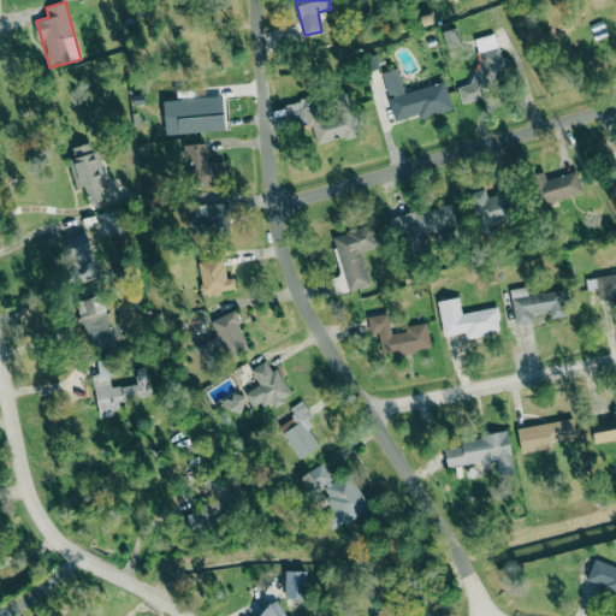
[(474,39),(483,69),(471,71),(474,83),(457,88),(461,101),(509,88),(502,59),(495,34),(474,39)]
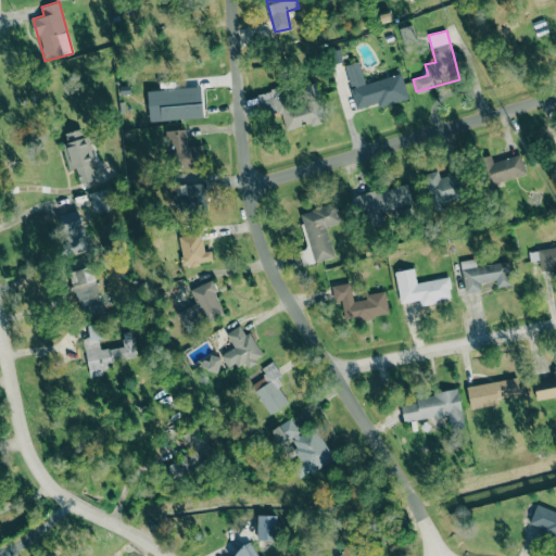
[(408,99),(402,74),(364,84),(358,61),(344,65),(355,109),(378,103),(379,106),(408,99)]
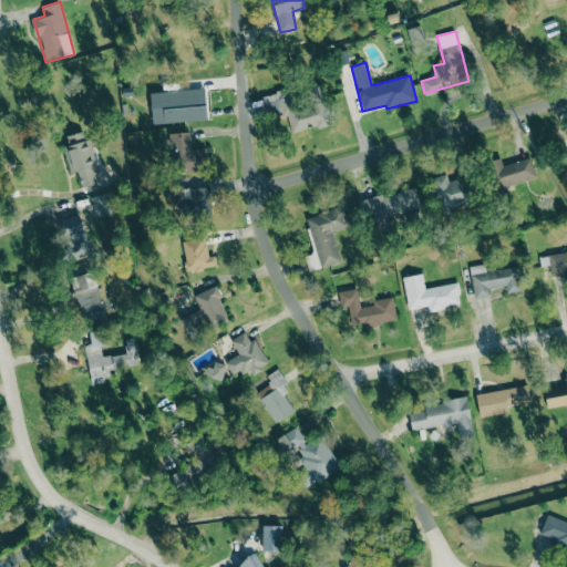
[(152,122),(207,121),(207,105),(200,105),(200,90),(151,91),(152,122)]
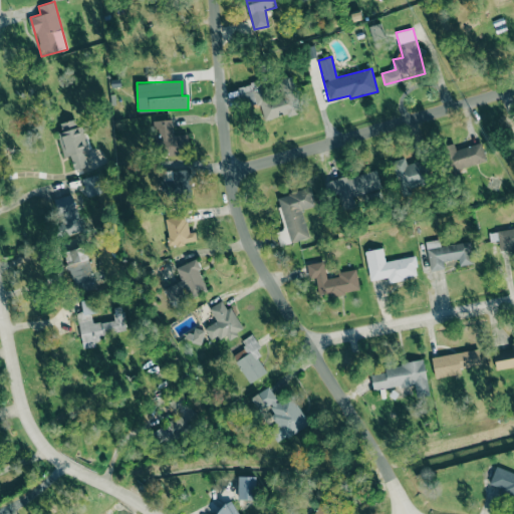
[(298,114),(294,81),(279,83),(280,93),(265,94),(264,82),(238,84),(240,99),(248,98),(250,107),(260,105),(262,118),(298,114)]
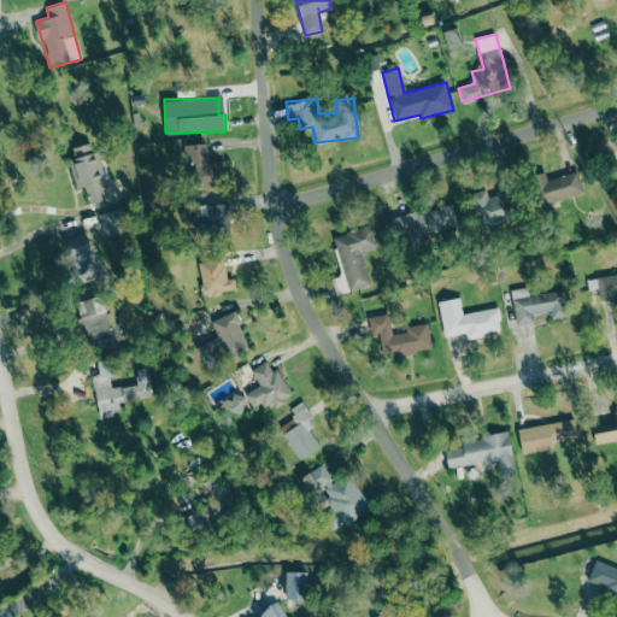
[(105,180),(95,141),(68,150),(78,188),(84,187),(89,204),(105,199),(100,181),(105,180)]
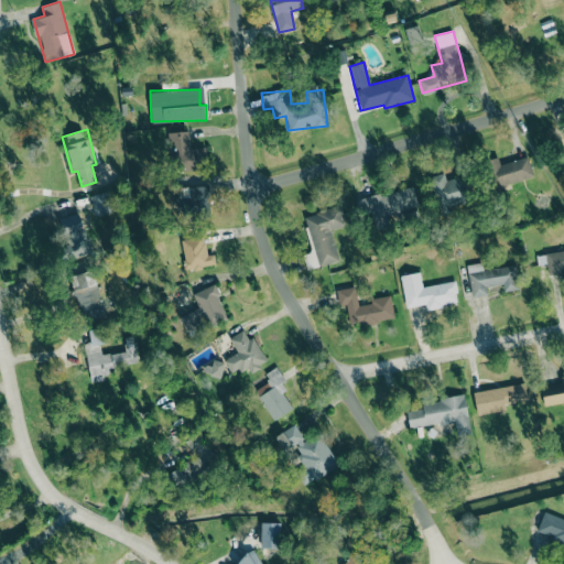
[(170,171),(206,170),(205,148),(190,148),(190,131),(169,132),(170,171)]
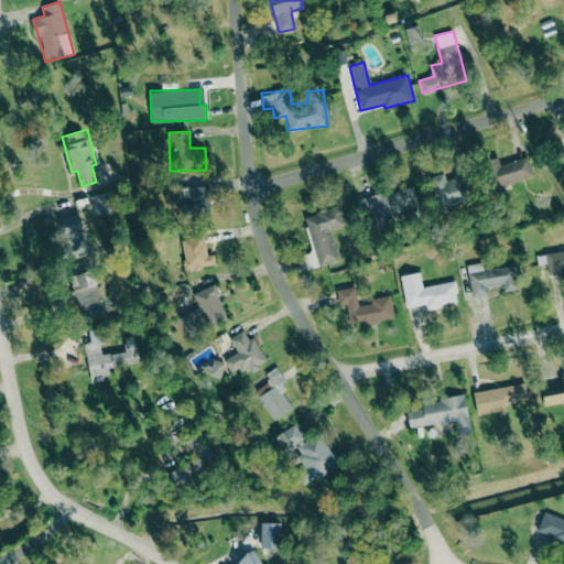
[(499,164),(498,158),(487,160),(495,187),(534,176),(528,156),(499,164)]
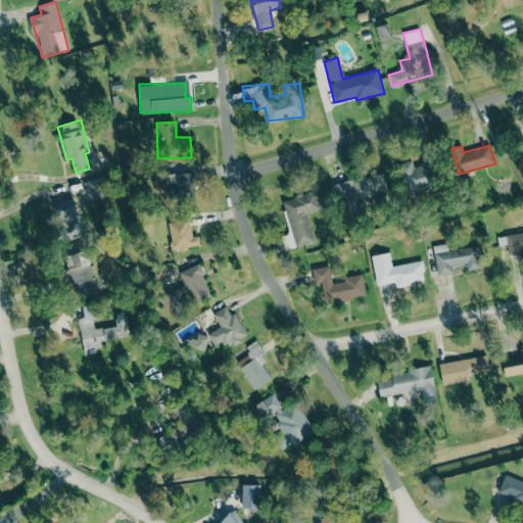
[(409,196),(438,186),(431,162),(414,168),(412,160),(398,164),(409,196)]
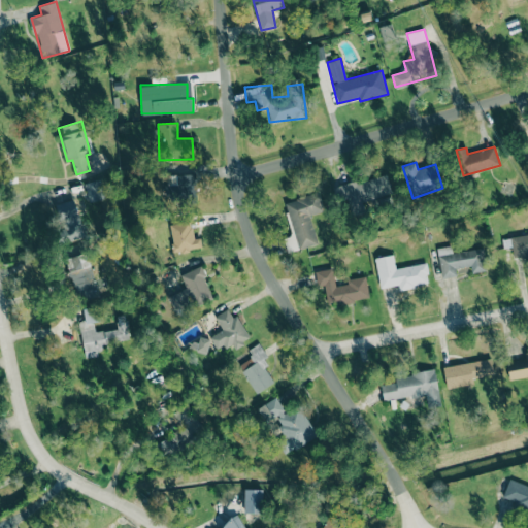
[(176,187),(168,187),(167,197),(192,198),(193,175),(177,174),(176,187)]
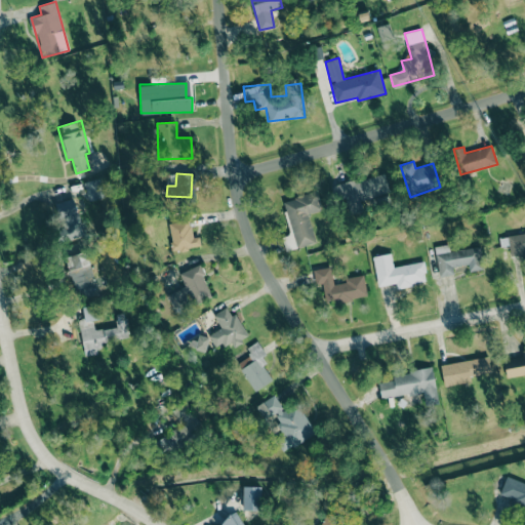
[(389,193),(384,173),(336,185),(344,215),(363,211),(360,200),(389,193)]
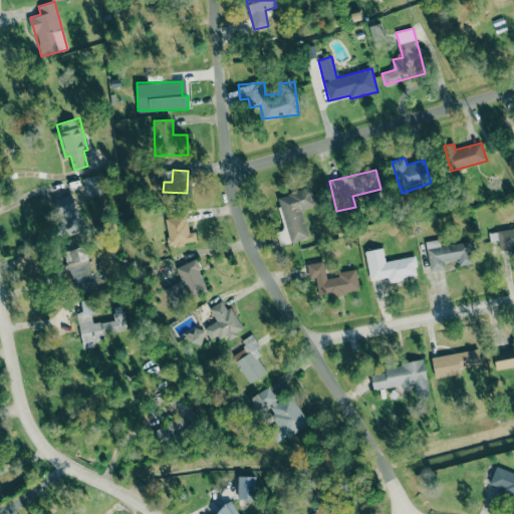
[(101,193),(98,175),(82,178),(85,196),(101,193)]
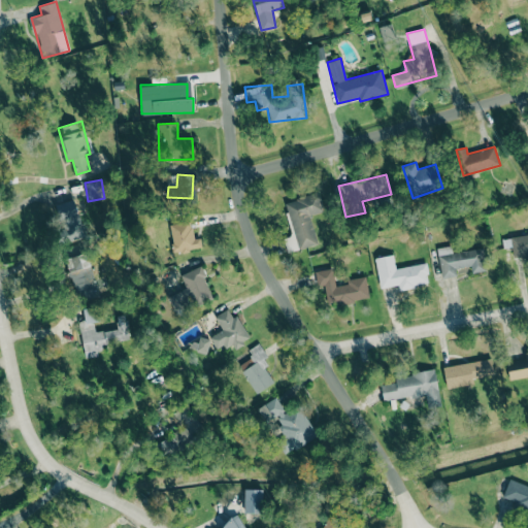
[(317,244),(310,215),(324,212),(320,193),(287,200),(297,249),(317,244)]
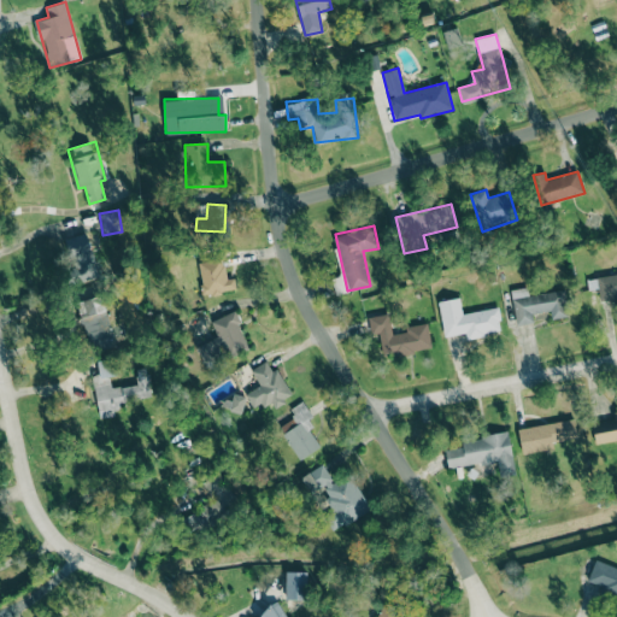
[(76,283),(100,275),(86,233),(62,240),(76,283)]
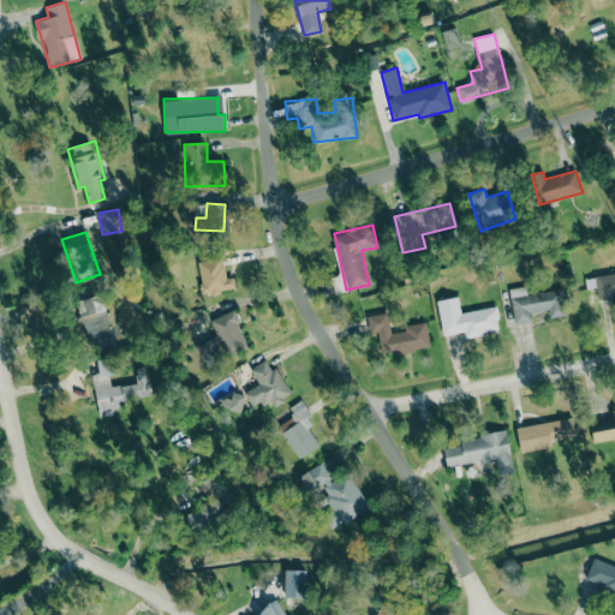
[(202,294),(234,290),(233,278),(225,278),(222,257),(197,261),(202,294)]
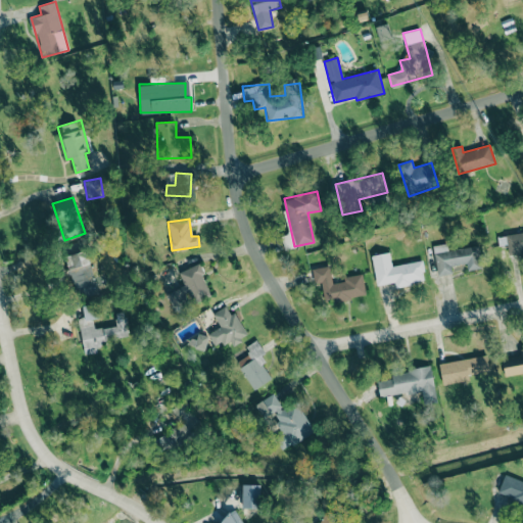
[(508,256),(522,254),(522,232),(506,234),(508,256)]
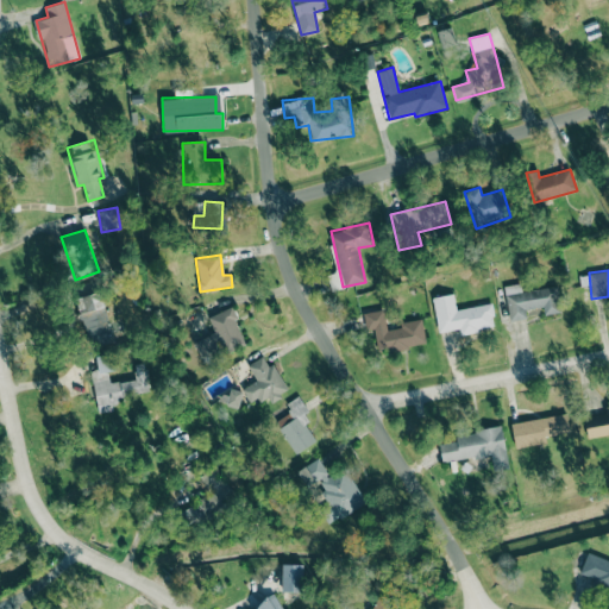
[(521,292),(520,283),(504,286),(509,321),(527,319),(526,309),(542,308),(544,315),(560,313),(557,287),(521,292)]
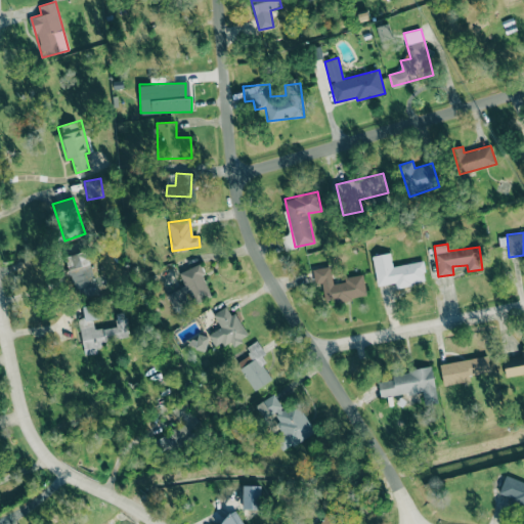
[(67,255),(73,298),(93,295),(88,253),(67,255)]
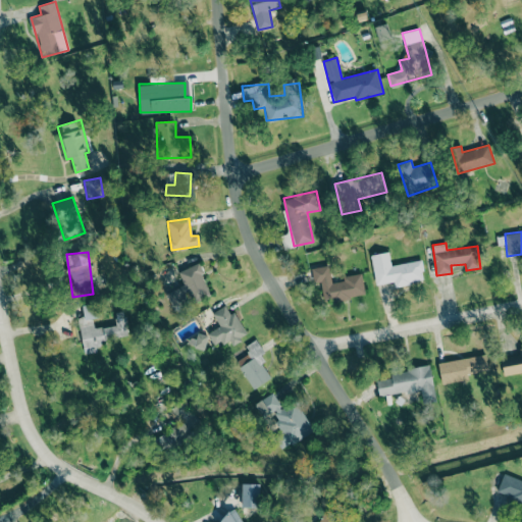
[(375,284),(394,281),(395,285),(424,281),(421,260),(390,265),(388,252),(370,255),(375,284)]
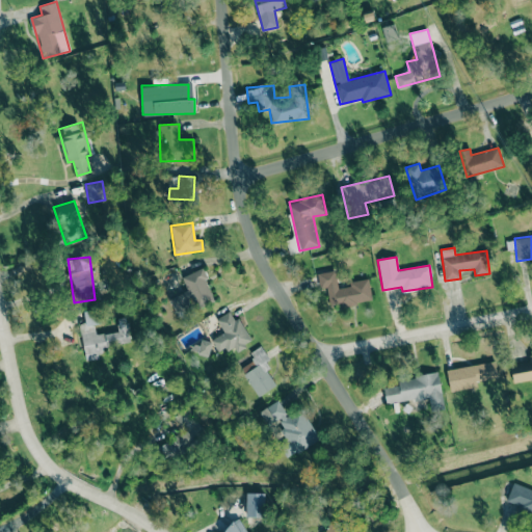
[(187,291),(169,297),(177,315),(214,301),(203,268),(182,276),(187,291)]
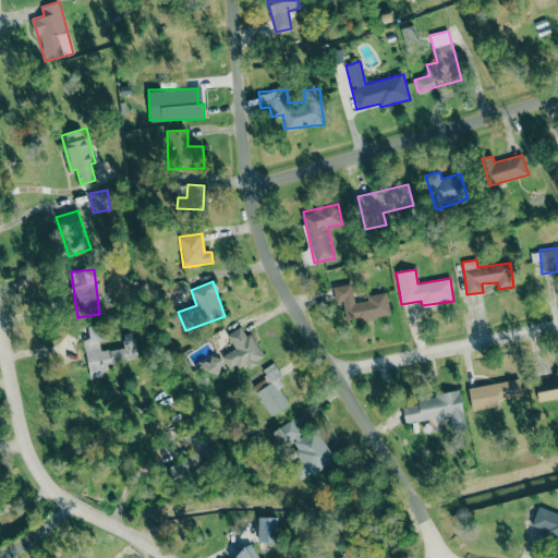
[(387,292),(366,295),(366,301),(354,302),(352,283),(334,287),(337,302),(342,302),(346,323),(390,316),(387,292)]
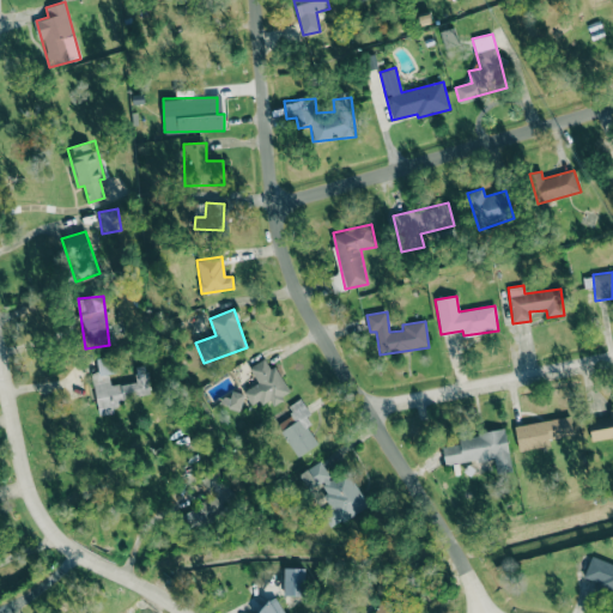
[(97,416),(115,413),(113,401),(150,396),(146,365),(134,366),(137,382),(110,386),(109,374),(113,372),(110,357),(96,358),(98,371),(92,372),(97,416)]
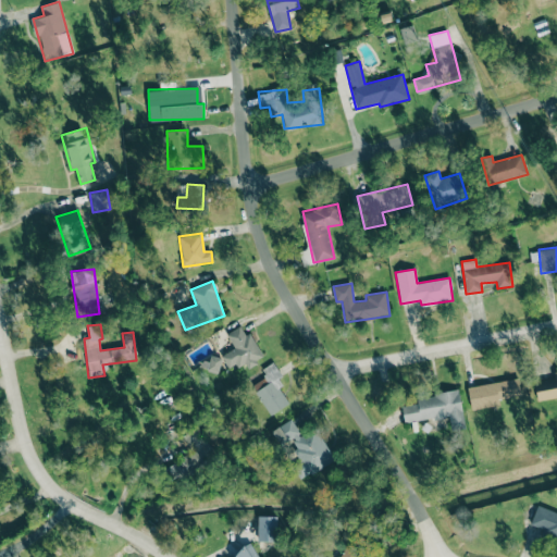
[(229,370),(244,362),(246,367),(263,358),(250,332),(245,335),(240,326),(226,333),(234,349),(221,355),(229,370)]
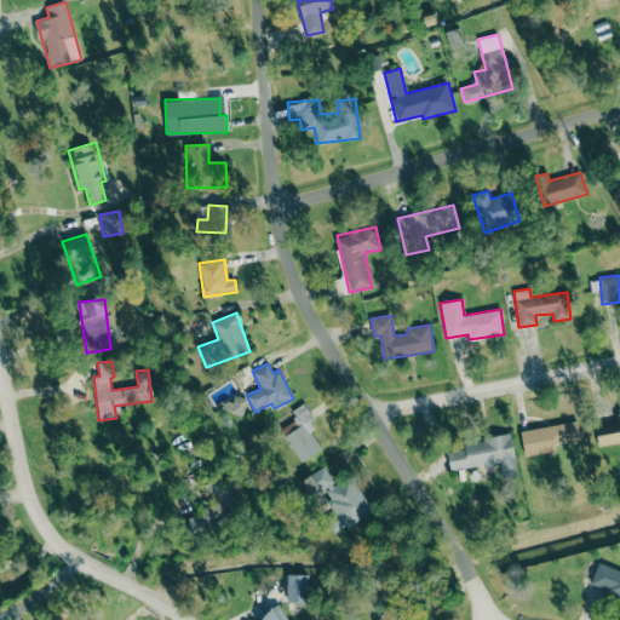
[(303,403),(290,412),(299,426),(283,436),(300,463),(322,448),(310,431),(317,426),(303,403)]
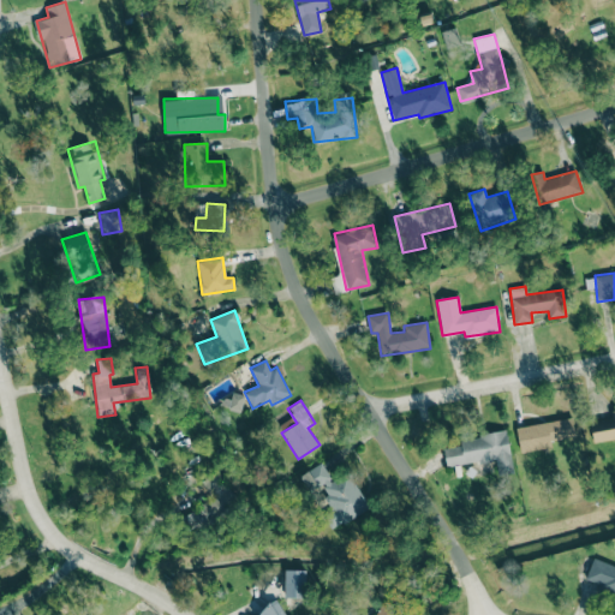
[(614,439),(614,411),(611,412),(613,417),(589,423),(593,443),(614,439)]
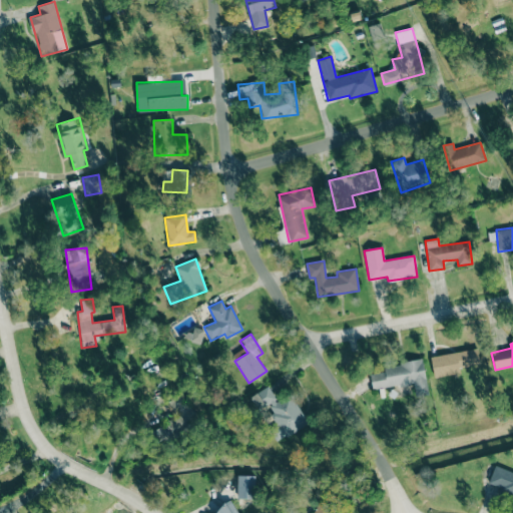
[(460,373),(459,368),(481,363),(477,348),(430,358),(434,378),(460,373)]
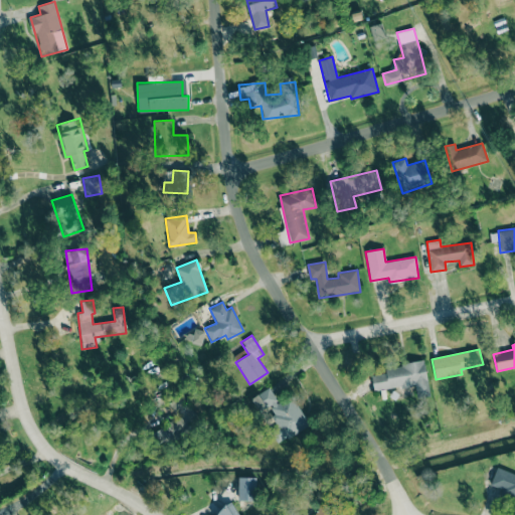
[(430,395),(424,361),(384,367),(385,373),(371,375),(374,391),(414,384),(416,397),(430,395)]
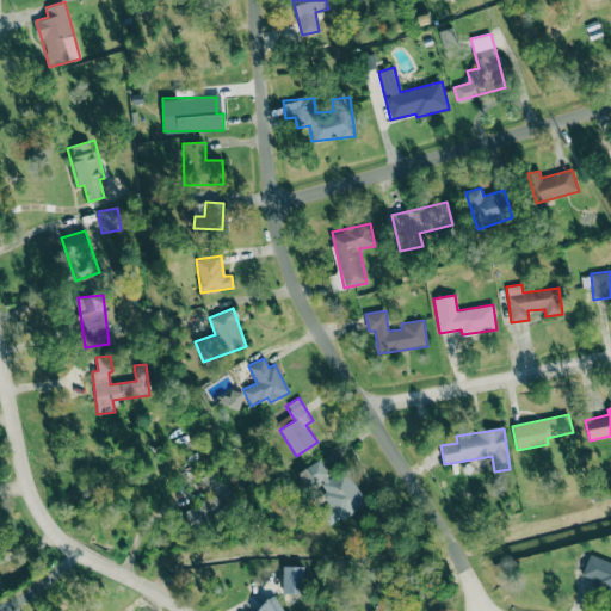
[(368,504),(346,470),(331,480),(320,462),(308,469),(332,507),(321,514),(331,528),(368,504)]
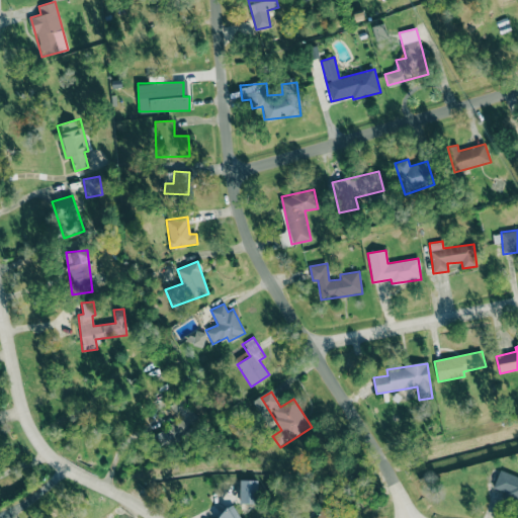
[(200,424),(183,396),(169,404),(179,420),(156,434),(163,447),(200,424)]
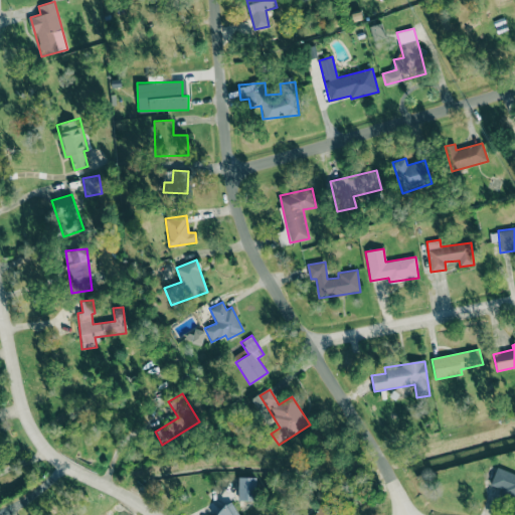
[(514,474),(497,467),(489,487),(514,497),(514,474)]
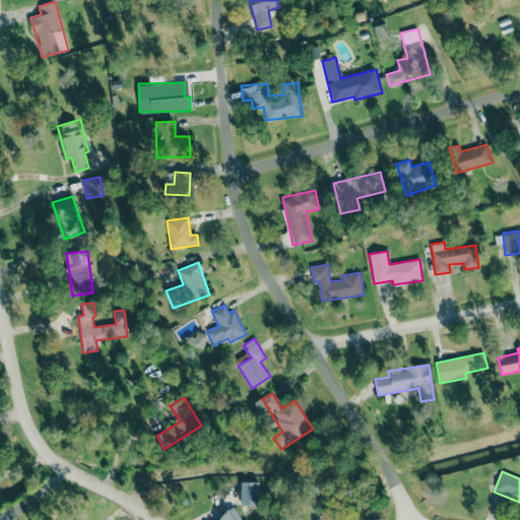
[(258,482),(241,481),(241,505),(257,506),(258,482)]
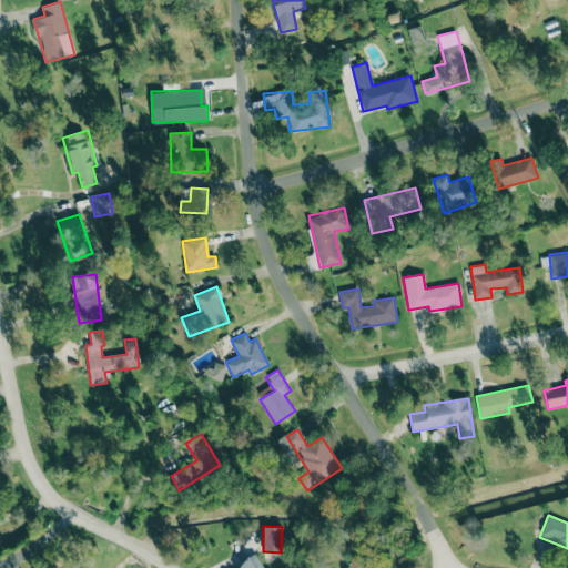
[(263,567),(256,555),(234,567),(263,567)]
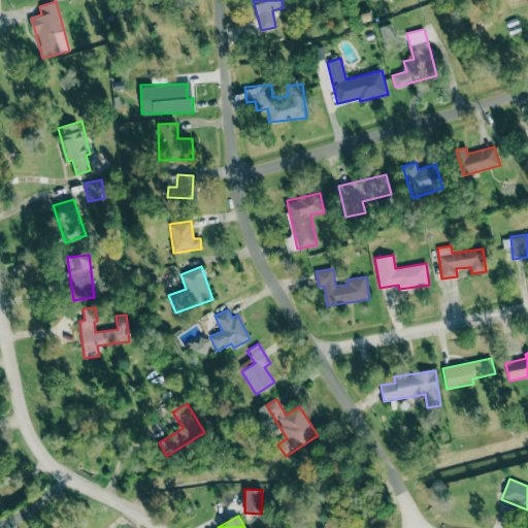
[(339,527),(342,523),(327,517),(322,527),(339,527)]
